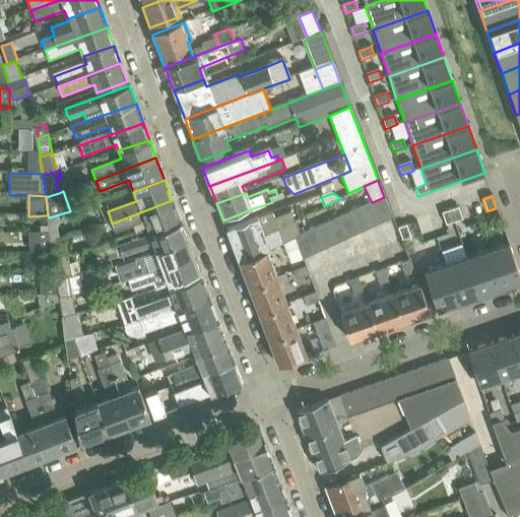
[(393,218),(392,215),(384,197),(373,202),(382,223),(393,218)]
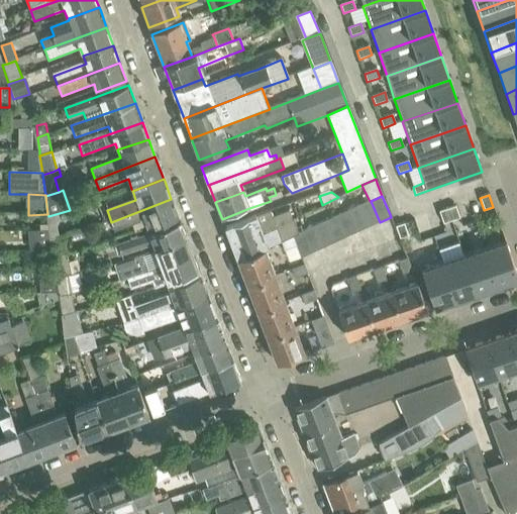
[(171,199),(111,222),(115,232),(144,221),(147,229),(179,218),(171,199)]
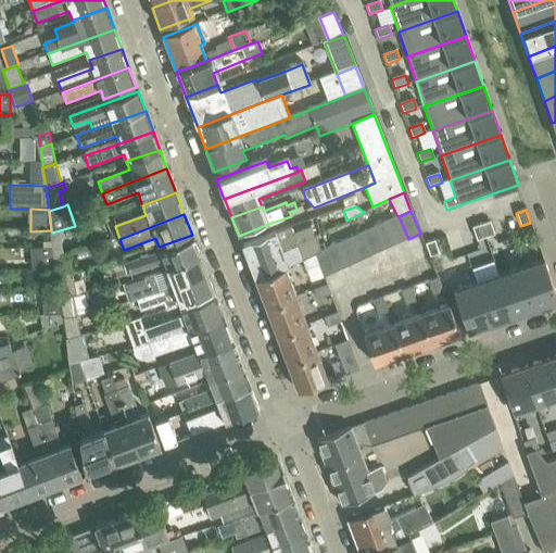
[(396,244),(408,239),(399,216),(397,216),(386,222),(396,244)]
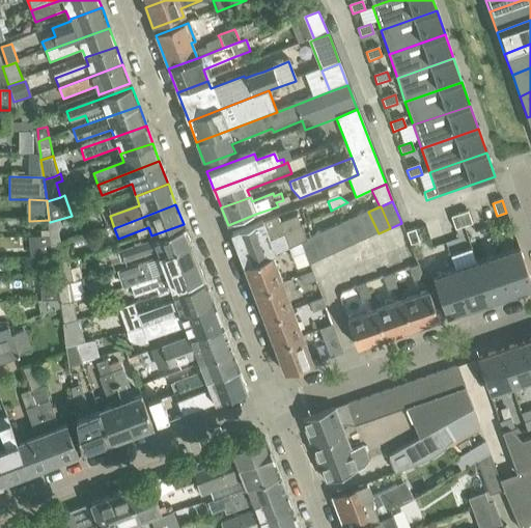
[(368,212),(357,217),(367,239),(379,233),(368,212)]
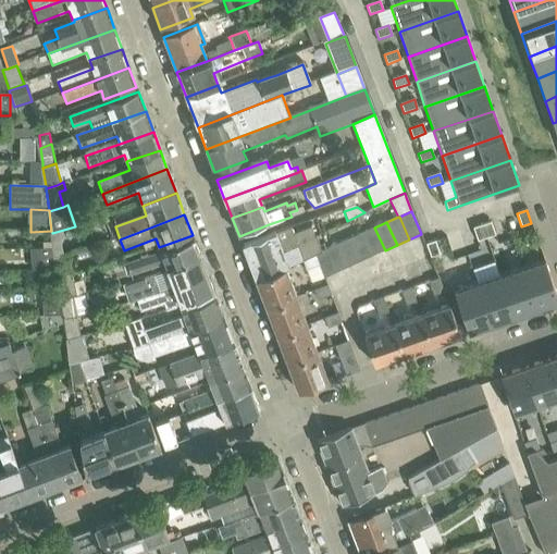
[(491,223),(482,225),(486,238),(495,236),(491,223)]
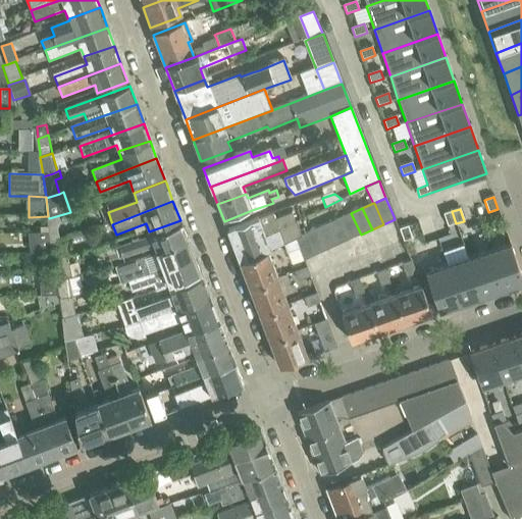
[(444,214),(448,226),(456,223),(452,211),(444,214)]
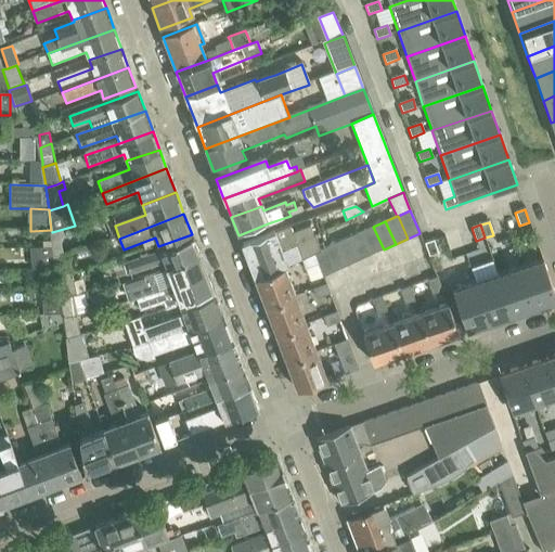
[(274,233),(242,246),(248,262),(281,251),(281,249),(282,248),(283,249),(312,238),(313,238),(310,229),(293,235),(289,227),(274,233)]
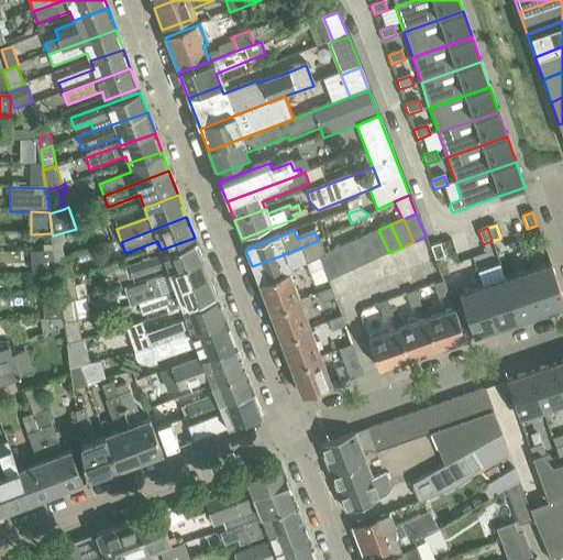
[(377,259),(389,253),(378,230),(366,237),(377,259)]
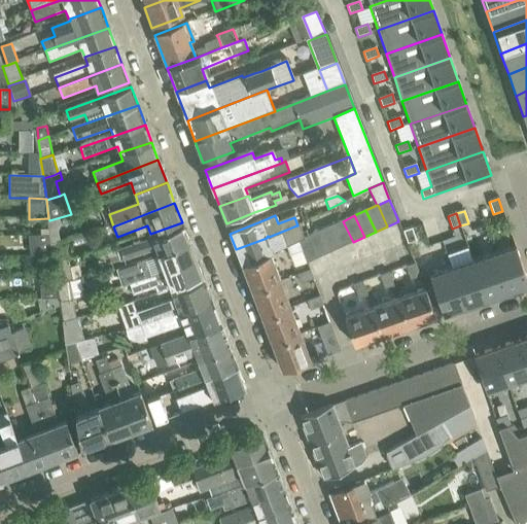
[(57,218),(49,220),(51,237),(53,244),(60,241),(57,218)]
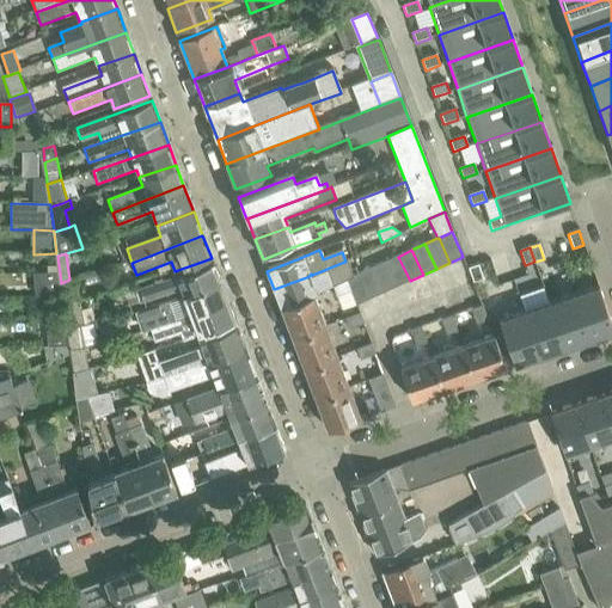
[(398,257),(385,263),(397,287),(410,281),(398,257)]
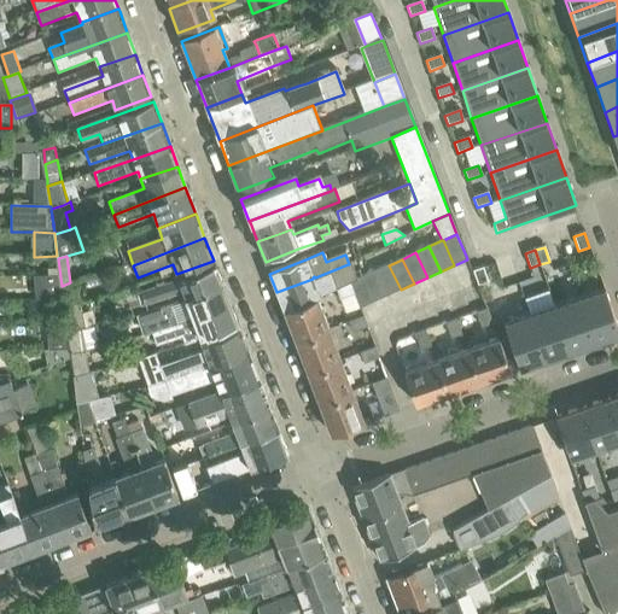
[(313,279),(277,292),(284,311),(320,298),(336,290),(350,284),(356,280),(350,263),(349,264),(348,264),(315,278),(314,276),(313,278),(313,279)]
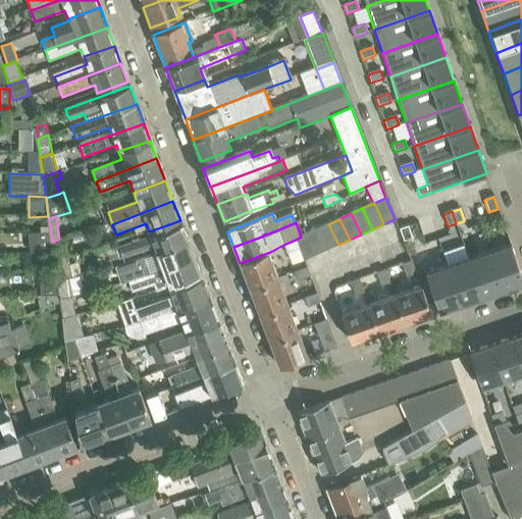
[(118,253),(120,259),(153,247),(155,253),(188,241),(181,224),(149,237),(116,248),(118,253)]
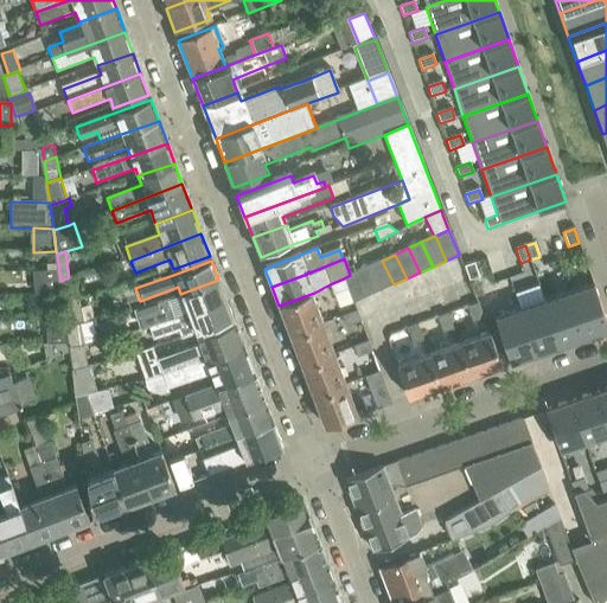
[(379,292),(394,284),(382,261),(369,267),(379,292)]
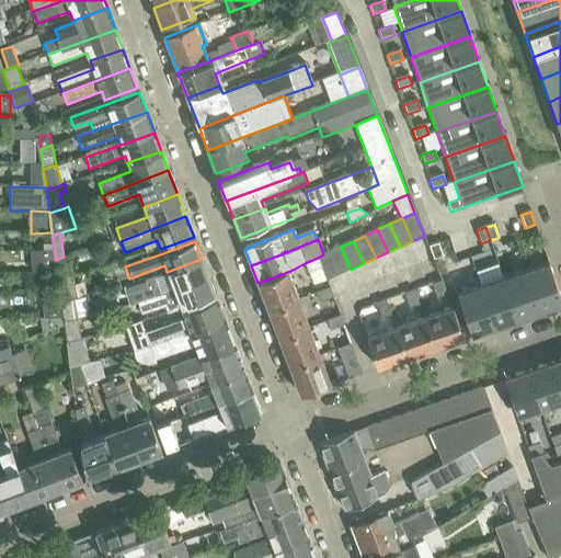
[(443,257),(438,243),(437,243),(430,247),(434,260),(443,257)]
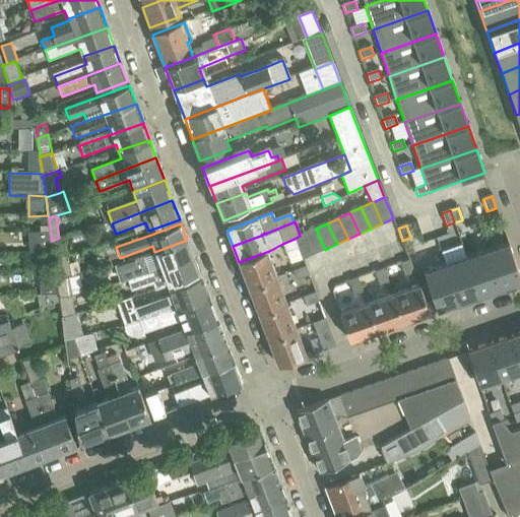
[(305,234),(314,255),(325,250),(316,229),(305,234)]
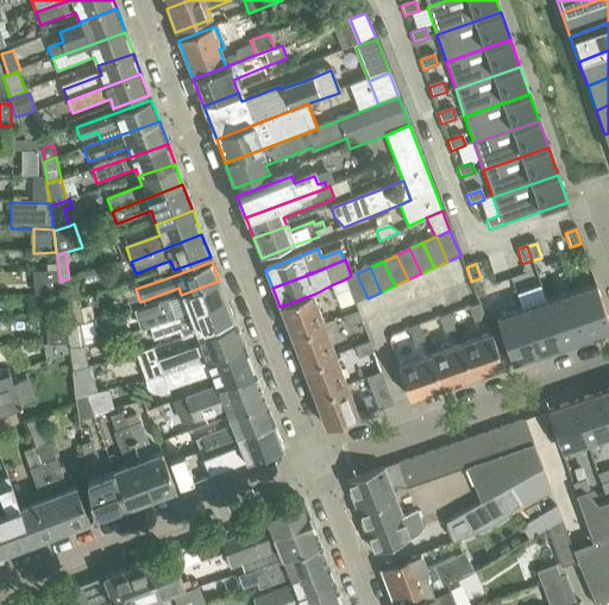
[(32,273),(35,298),(62,297),(61,282),(60,281),(60,273),(32,273)]
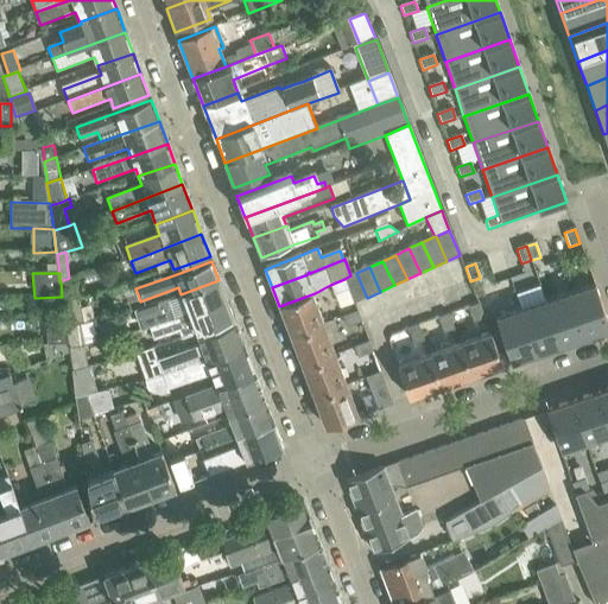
[(367,298),(356,273),(350,275),(344,279),(349,290),(348,290),(354,304),(367,298)]
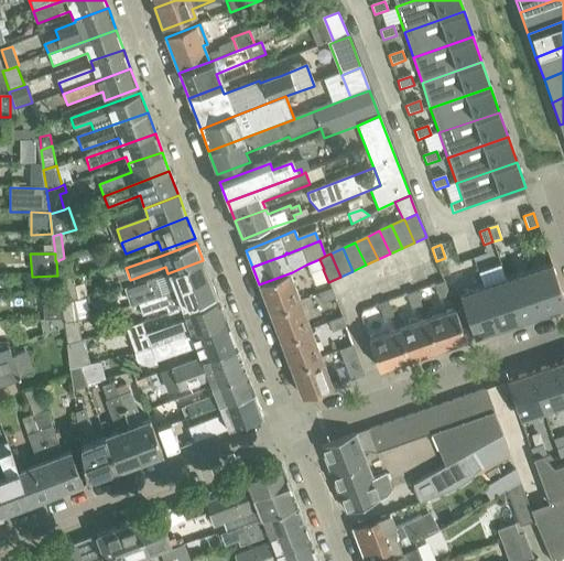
[(64,258),(56,261),(57,276),(58,284),(73,279),(68,257),(64,258)]
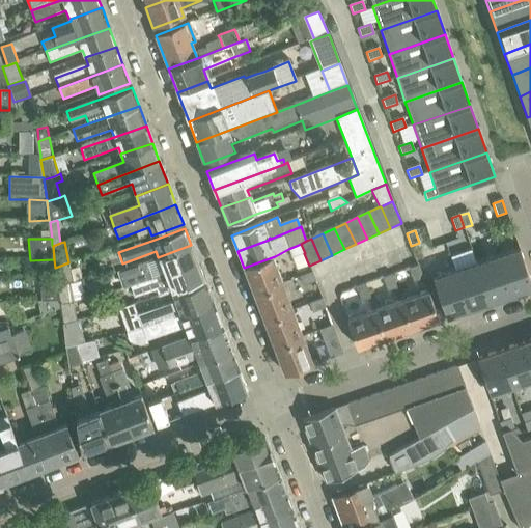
[(291,258),(304,253),(305,253),(301,244),(288,249),(291,258)]
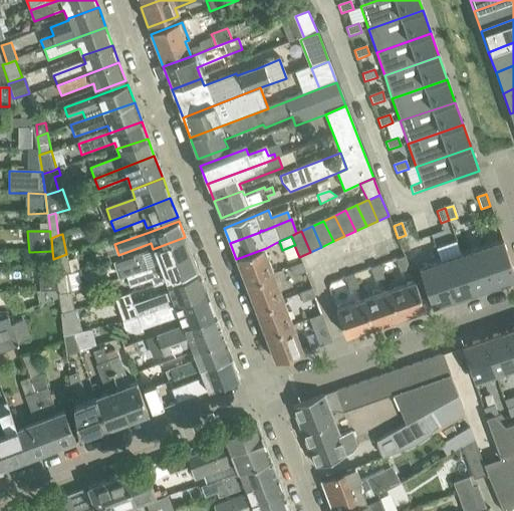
[(116,261),(122,277),(159,265),(191,253),(185,237),(153,249),(116,261)]
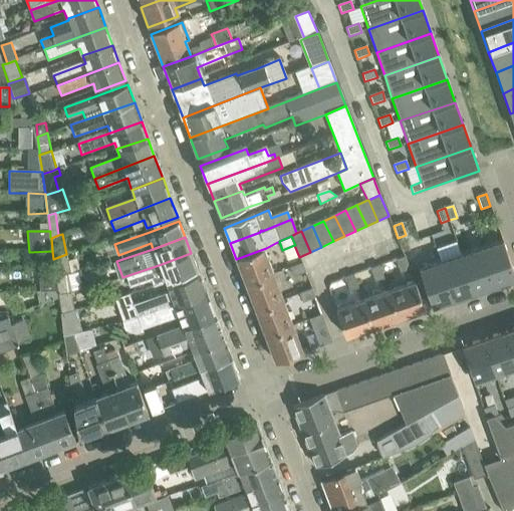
[(482,248),(495,286),(513,279),(513,274),(503,241),(482,248)]
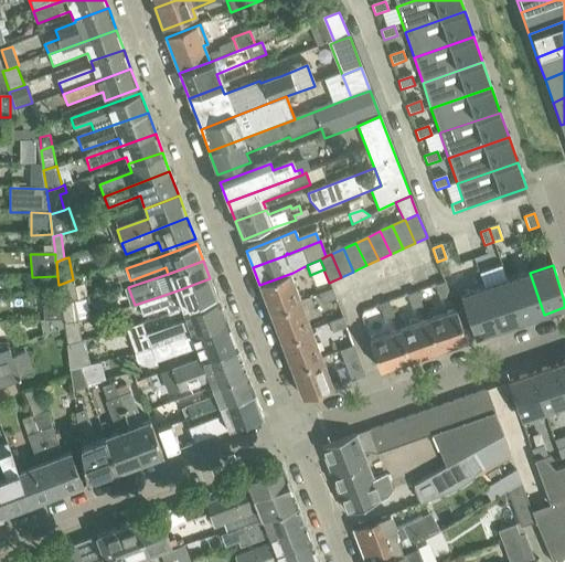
[(501,266),(479,274),(483,289),(498,330),(521,322),(507,282),(501,266)]
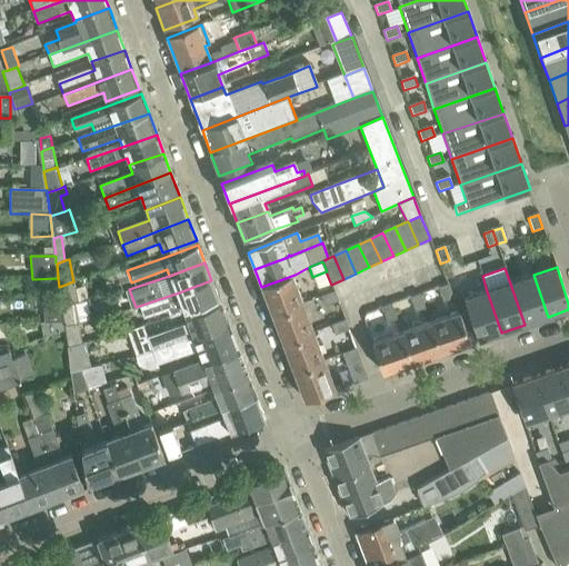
[(295,275),(261,287),(272,316),(306,305),(295,275)]
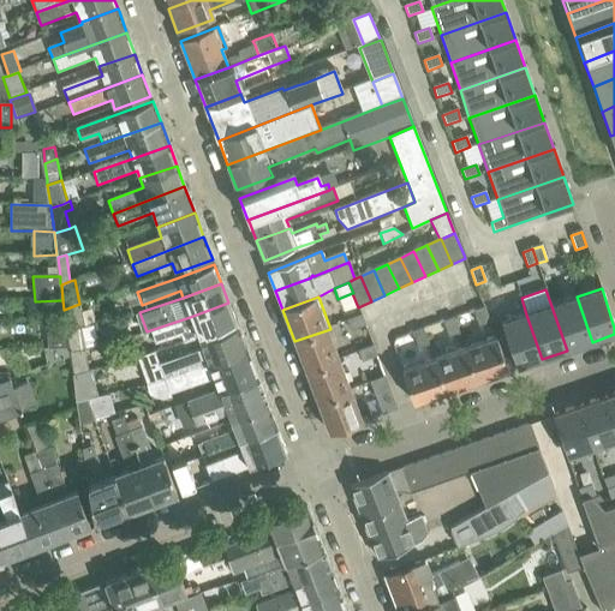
[(592,342),(577,297),(551,306),(567,351),(592,342)]
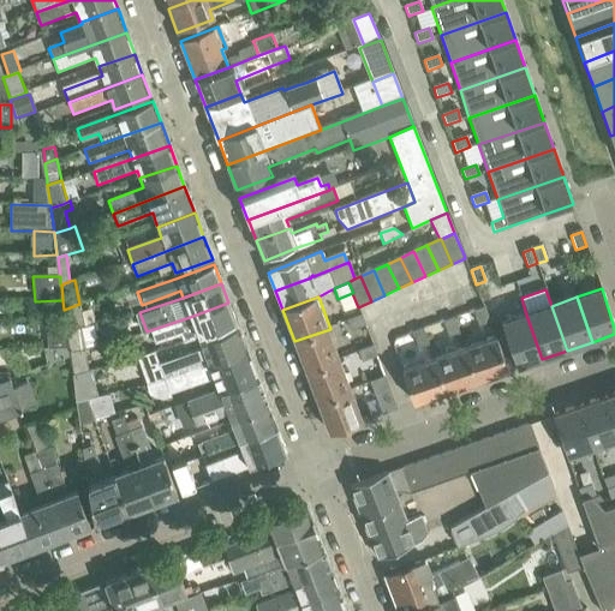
[(237,324),(228,303),(190,317),(147,331),(147,333),(151,330),(155,342),(181,335),(184,342),(198,339),(237,324)]
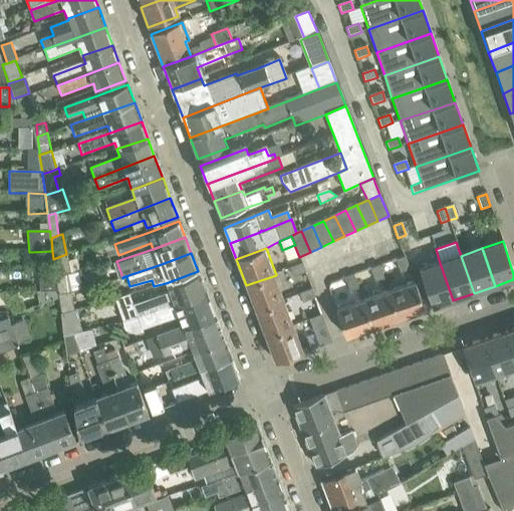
[(66,254),(53,259),(55,272),(56,277),(68,274),(70,273),(66,254)]
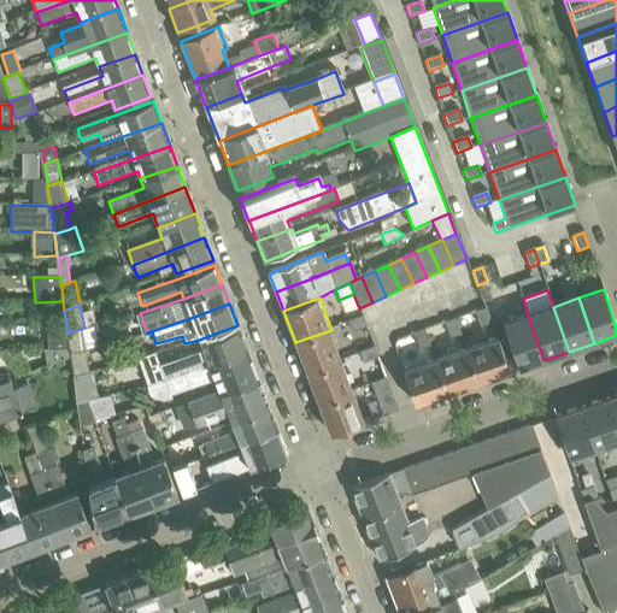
[(492,324),(486,308),(475,313),(481,328),(492,324)]
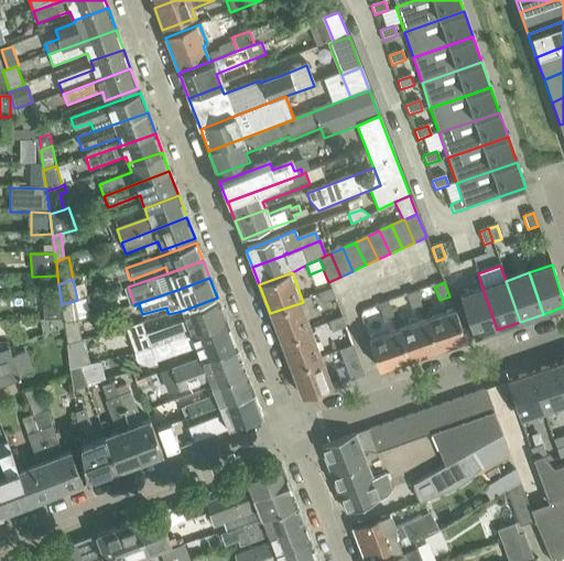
[(459,297),(474,337),(497,330),(483,289),(459,297)]
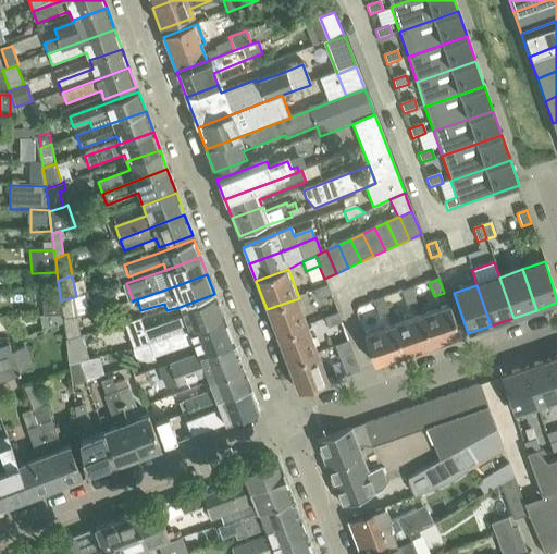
[(331,296),(327,286),(313,291),(318,300),(331,296)]
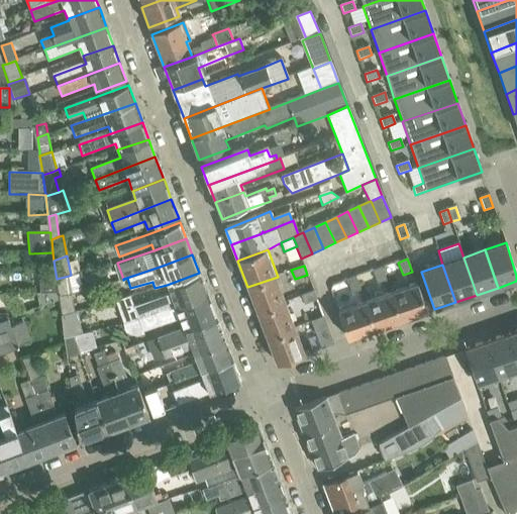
[(382,268),(373,272),(377,282),(386,279),(382,268)]
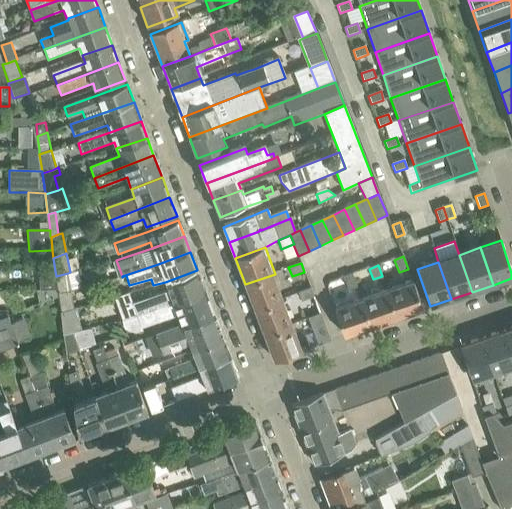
[(40,271),(40,292),(58,290),(56,276),(55,271),(40,271)]
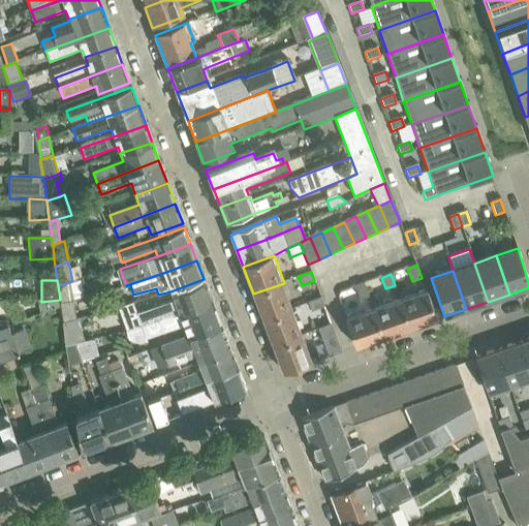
[(73,300),(70,282),(58,285),(60,300),(60,304),(73,300)]
